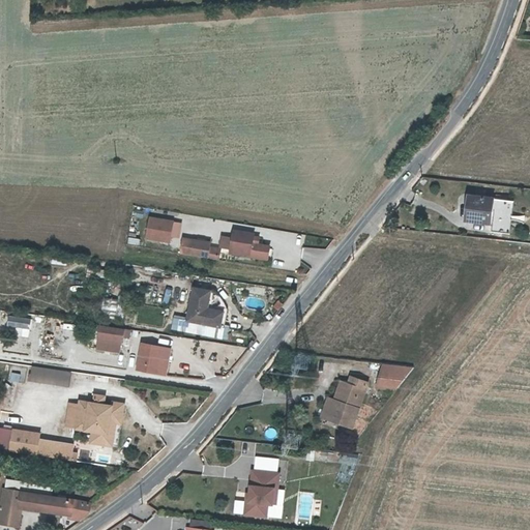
[(490,225),(499,233),(509,234),(513,201),(473,197),(470,223),(490,225)]
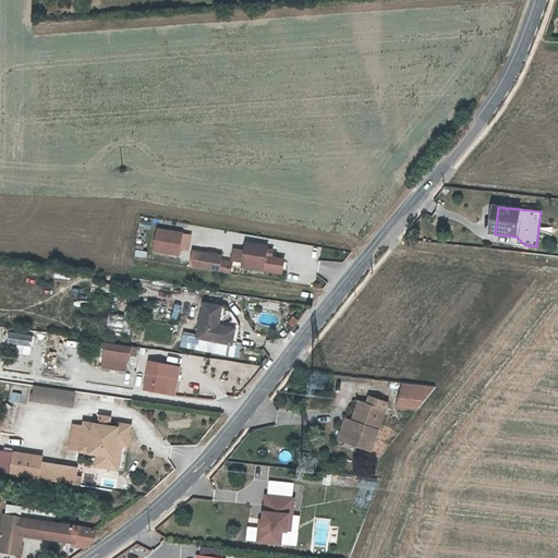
[(178,255),(179,250),(186,251),(190,235),(181,234),(182,232),(158,229),(155,252),(178,255)]
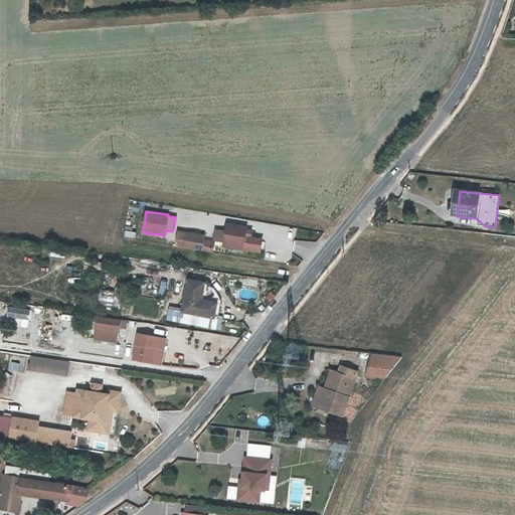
[(245,232),(228,229),(224,249),(260,255),(262,241),(248,239),(249,233),(245,233),(245,232)]
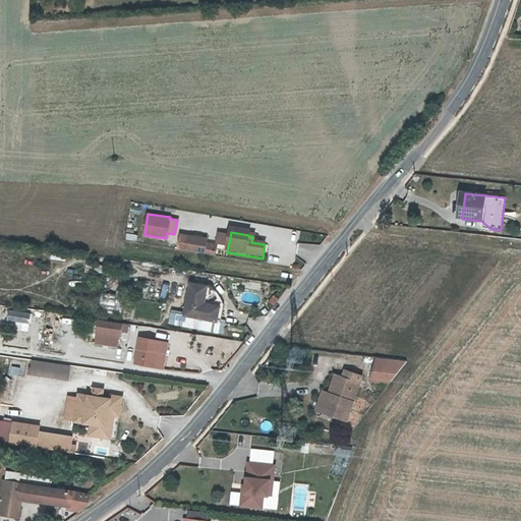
[(205,252),(206,242),(207,238),(180,234),(178,248),(205,252)]
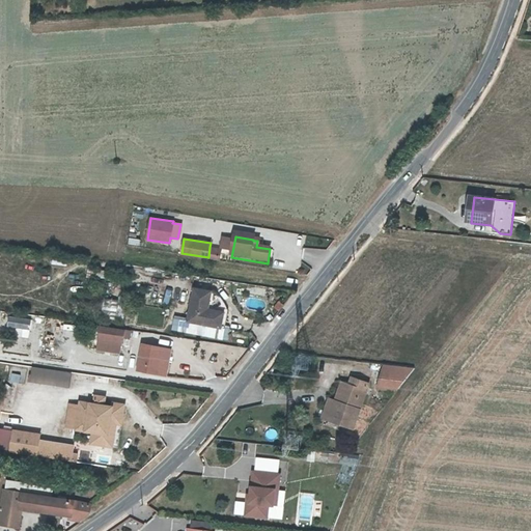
[(221,249),(210,247),(208,257),(219,259),(221,249)]
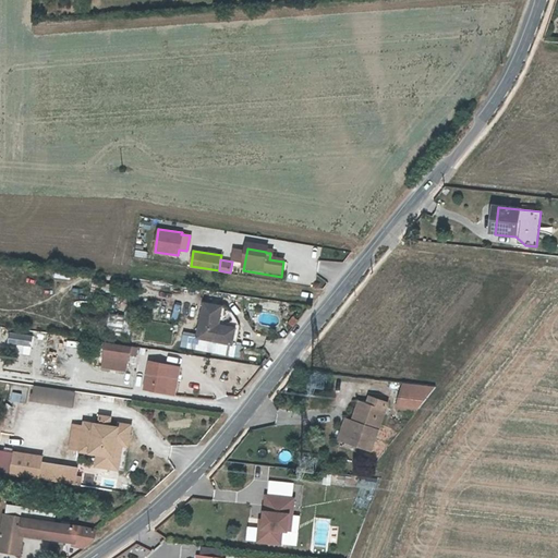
[(196,322),(235,327),(237,325),(216,320),(217,310),(198,306),(196,322)]
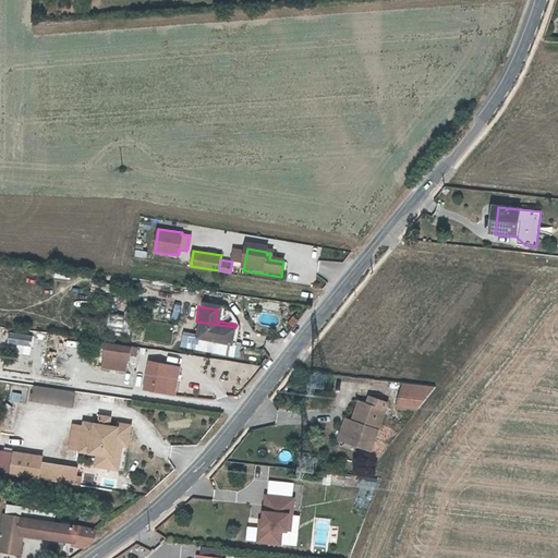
[(108,330),(123,329),(121,313),(107,314),(108,330)]
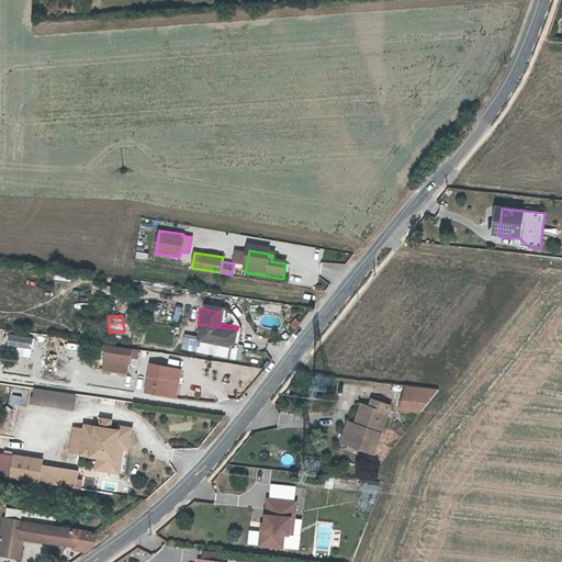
[(237,329),(198,324),(194,341),(191,341),(189,353),(240,363),(243,352),(234,350),(237,329)]
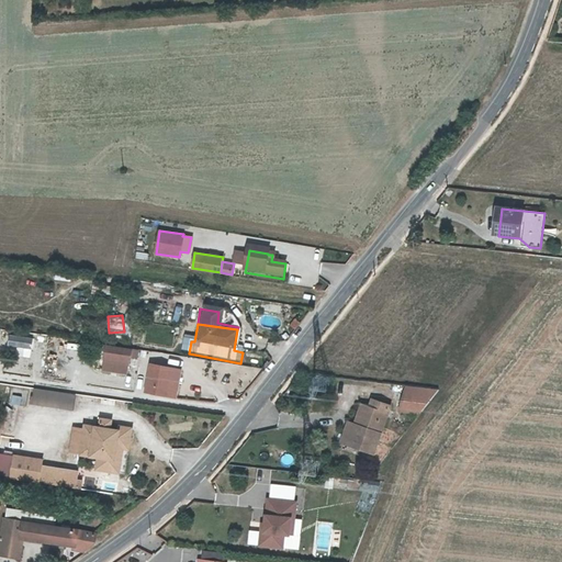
[(31,349),(32,339),(9,336),(8,346),(31,349)]
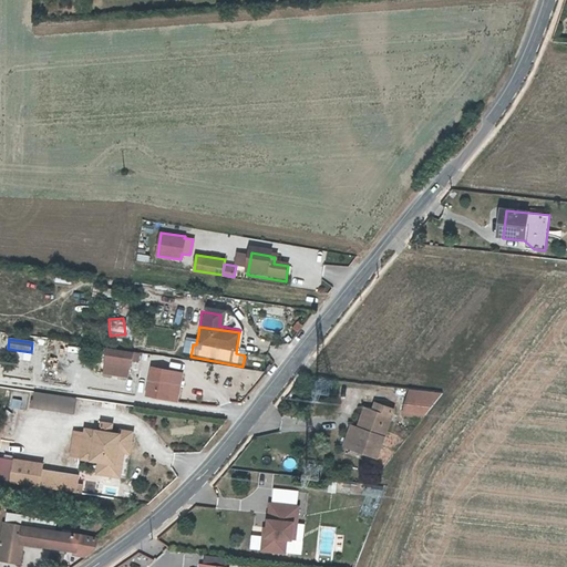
[(60,350),(78,352),(79,344),(61,342),(60,350)]
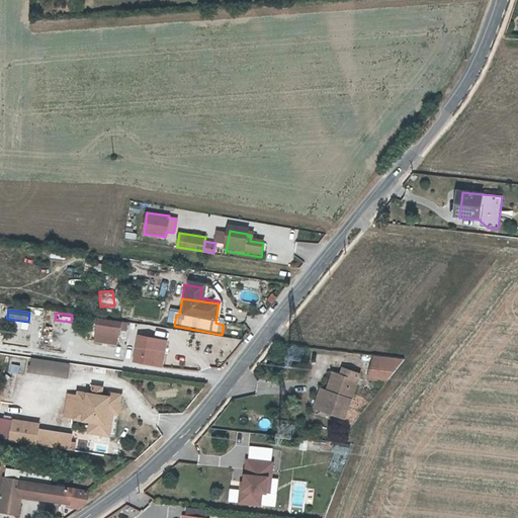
[(176,315),(166,313),(164,325),(174,326),(176,315)]
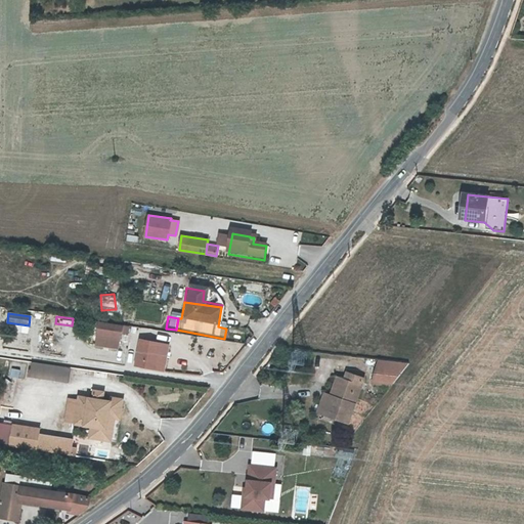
[(119,326),(94,323),(93,336),(117,340),(119,326)]
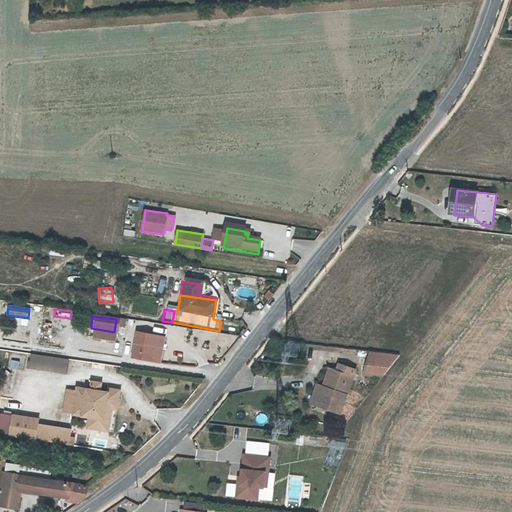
[(114,332),(91,328),(89,338),(113,341),(114,332)]
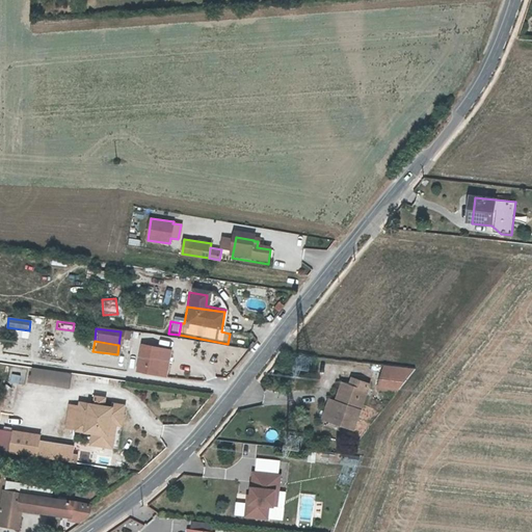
[(155,373),(160,348),(139,344),(135,370),(155,373)]
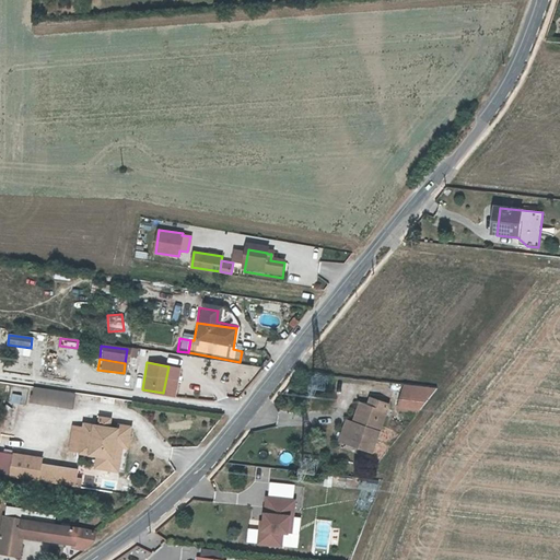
[(177,368),(168,366),(163,393),(173,395),(177,368)]
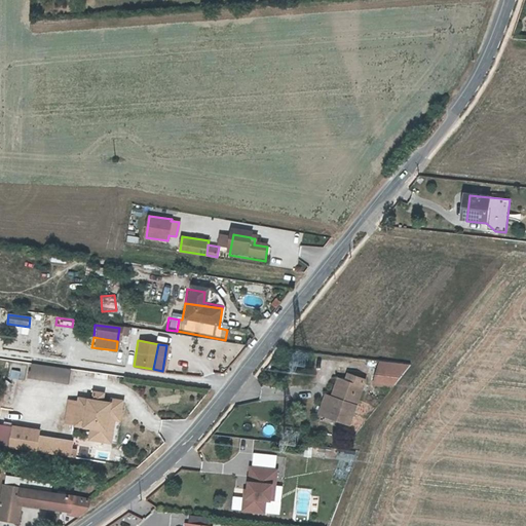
[(323,357),(322,363),(347,366),(348,360),(323,357)]
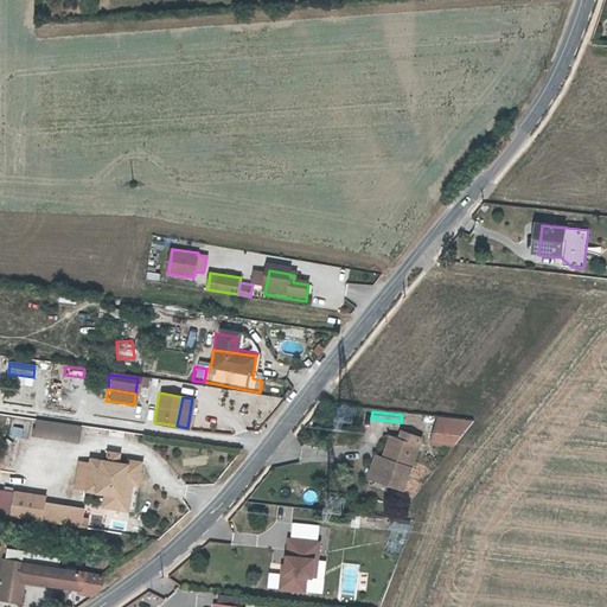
[(443,423),(447,416),(438,415),(429,440),(430,440),(438,422),(443,423)]
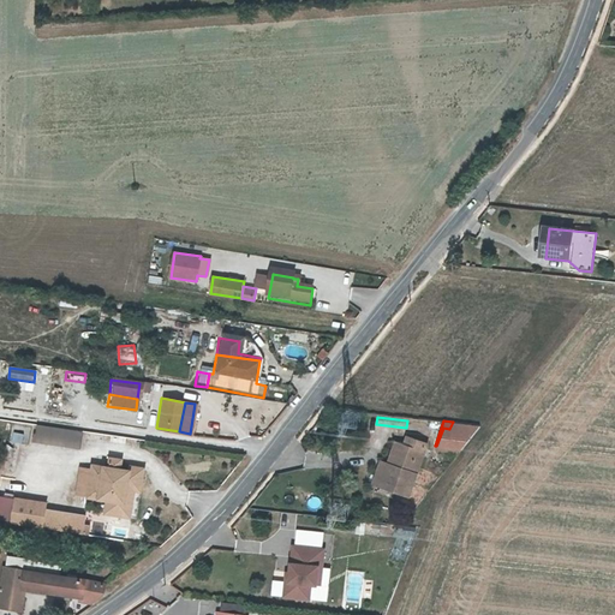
[(481,425),(453,422),(449,429),(443,428),(436,446),(458,454),(481,425)]
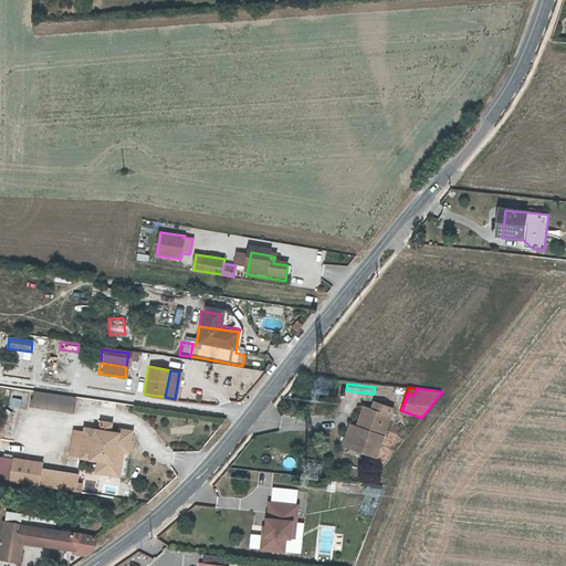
[(72,412),(74,398),(34,392),(32,407),(72,412)]
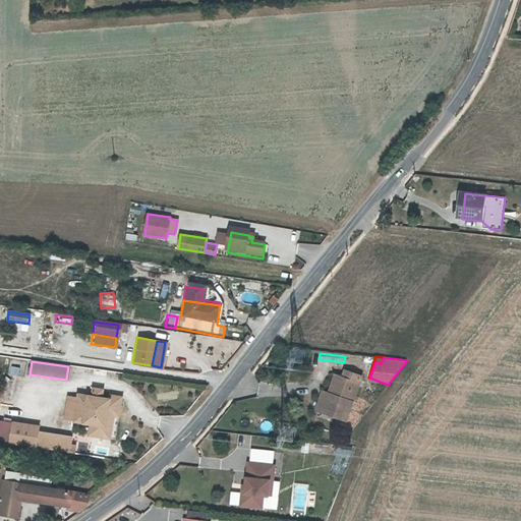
[(17,374),(18,366),(10,365),(9,373),(17,374)]
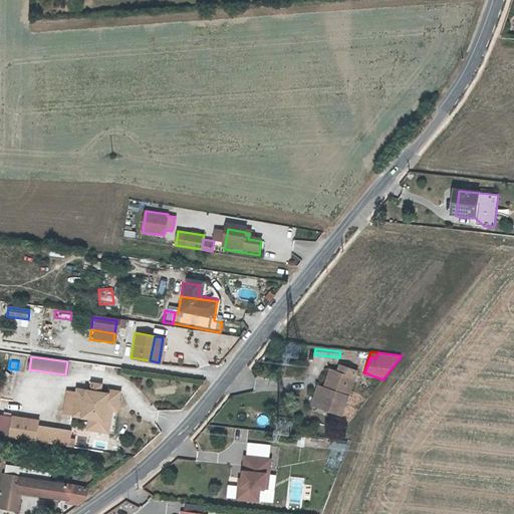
[(325,386),(319,405),(342,413),(357,369),(340,363),(338,370),(331,367),(325,386)]
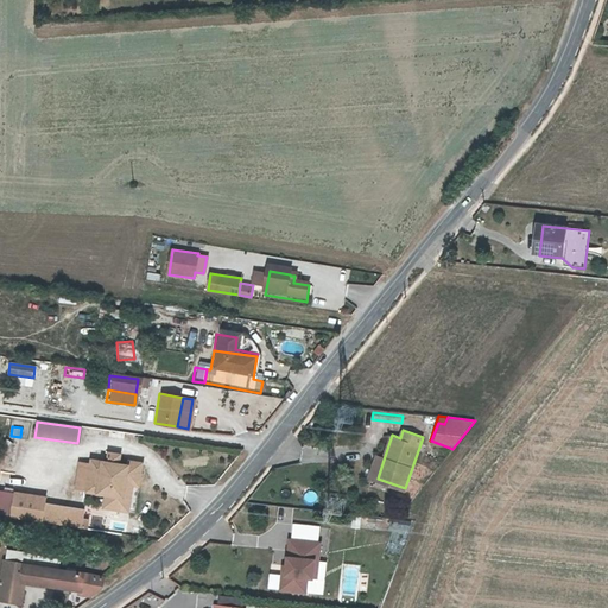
[(122,476),(137,479),(138,464),(125,462),(125,467),(115,466),(116,451),(106,449),(105,460),(88,457),(87,462),(84,485),(83,488),(102,491),(101,505),(118,507),(122,476)]
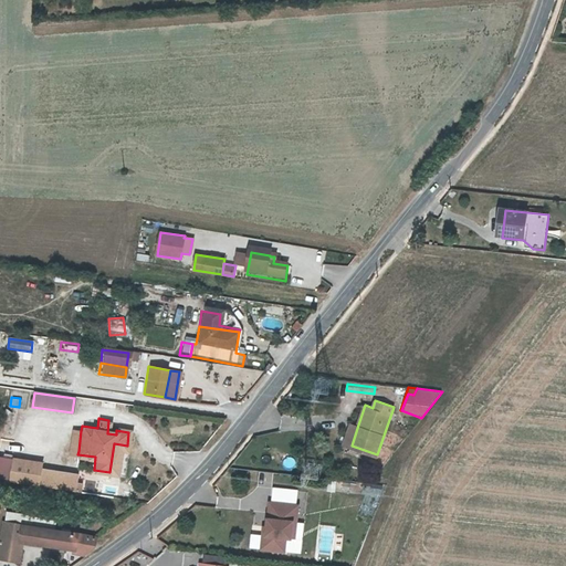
[(343,442),(352,446),(358,425),(350,422),(343,442)]
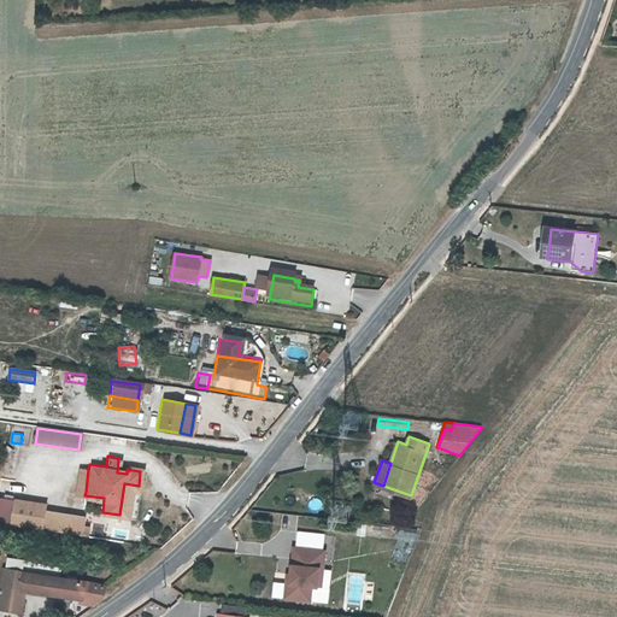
[(88,469),(77,466),(74,491),(86,492),(88,469)]
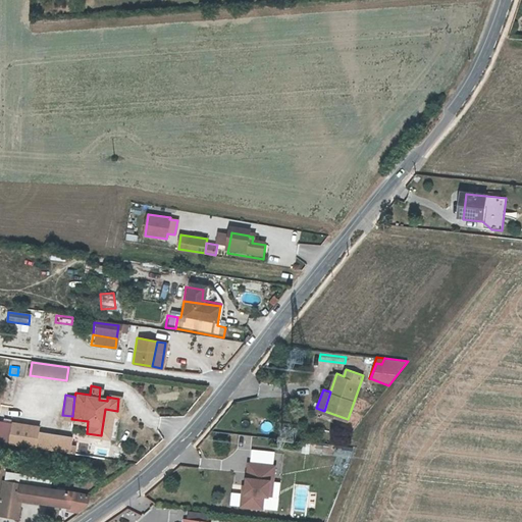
[(116,415),(117,411),(105,409),(101,435),(108,435),(111,415),(116,415)]
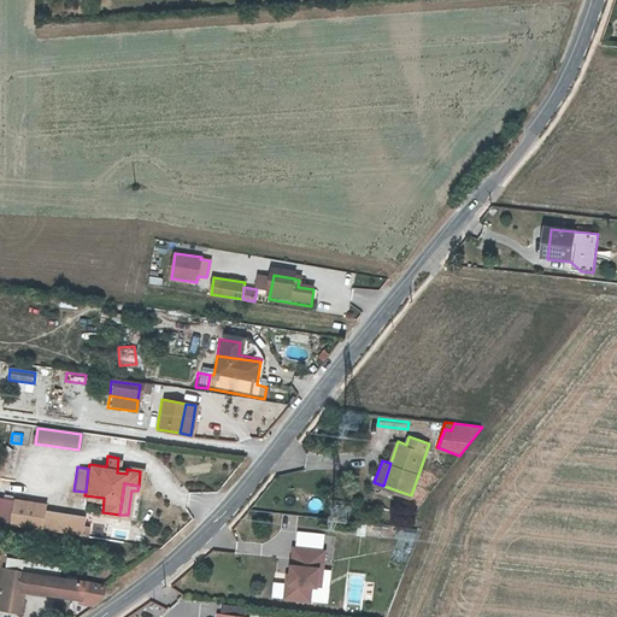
[(41,506),(12,501),(9,526),(37,530),(41,509),(41,506)]
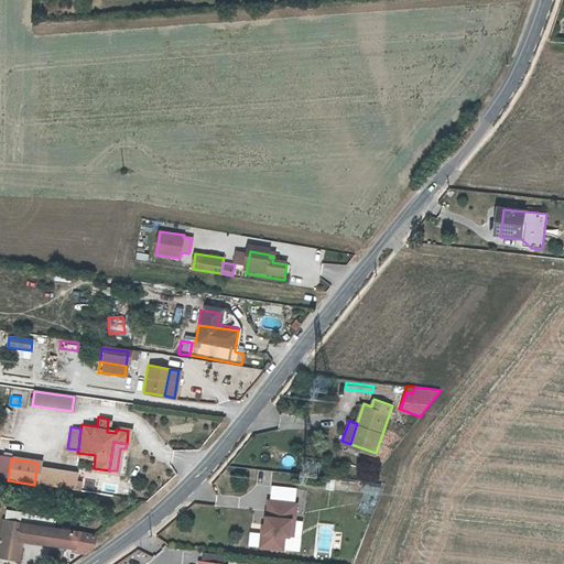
[(52,466),(38,465),(34,485),(49,487),(52,466)]
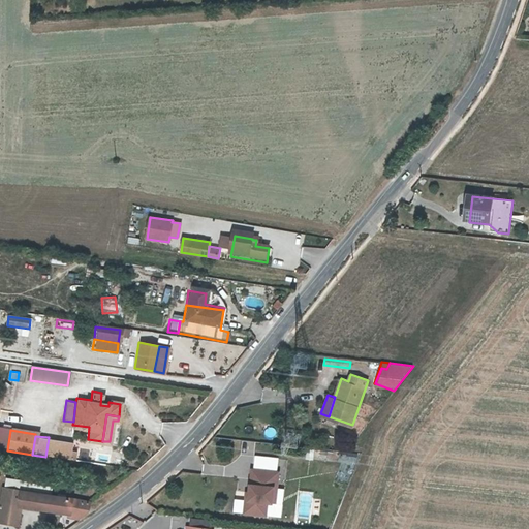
[(253,467),(277,468),(277,456),(253,456),(253,467)]
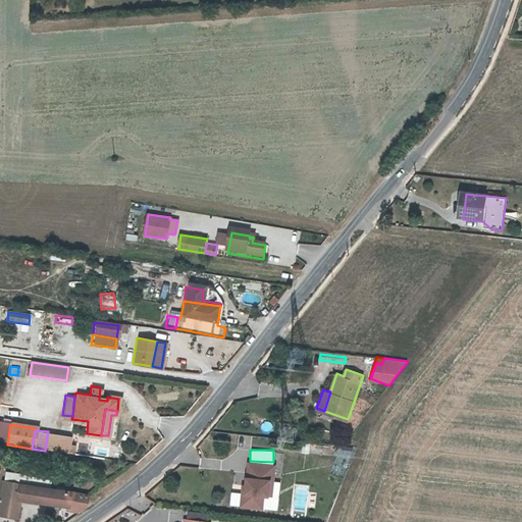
[(275,464),(249,461),(246,491),(243,491),(242,505),(263,507),(264,494),(269,494),(270,479),(273,479),(275,464)]
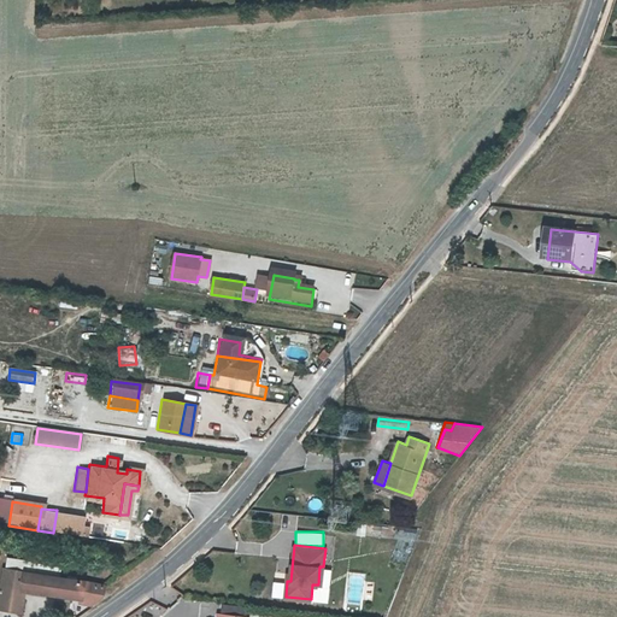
[(0,580),(0,611),(5,612),(18,615),(22,595),(81,605),(82,598),(99,601),(101,599),(104,587),(12,573),(1,571),(0,580)]
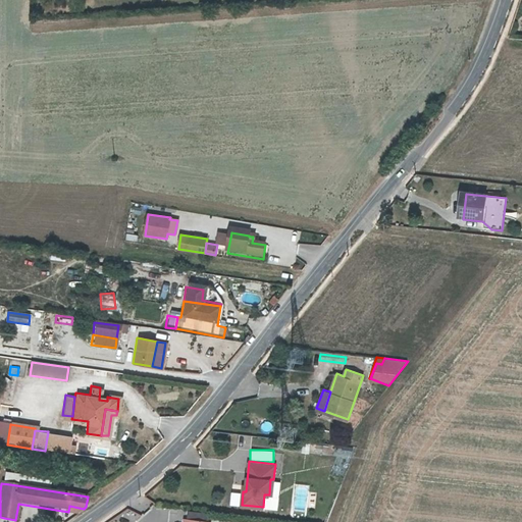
[(69,506),(68,512),(68,516),(76,517),(84,509),(69,506)]
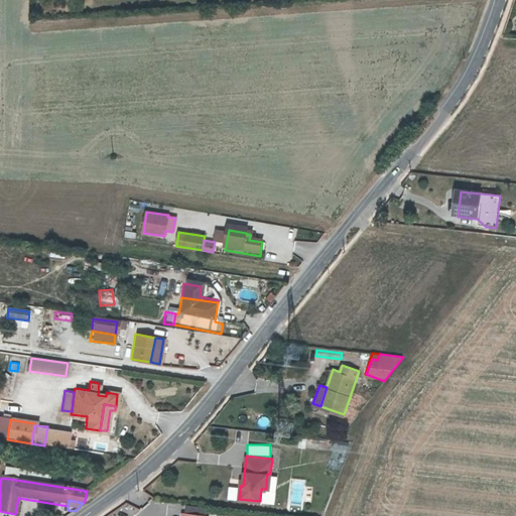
[(185,511),(206,514),(207,505),(187,503),(185,511)]
